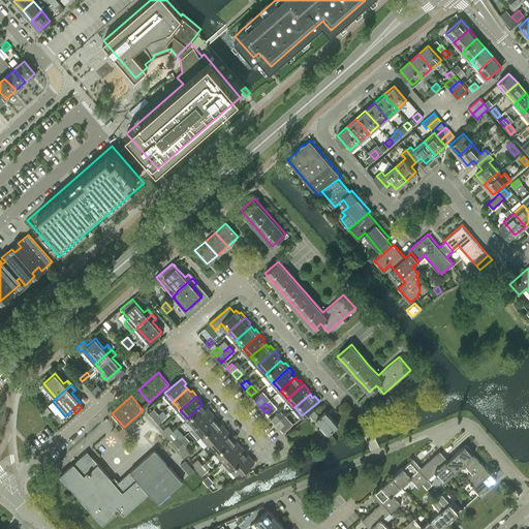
[(207,407),(205,409),(201,405),(187,418),(194,427),(211,412),(207,407)]
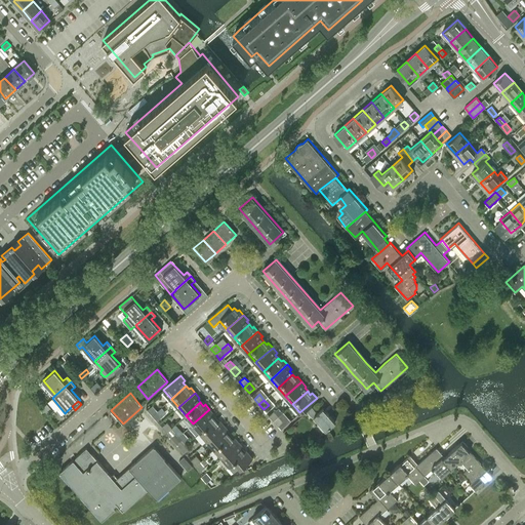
[(152,415),(157,411),(152,405),(147,410),(152,415)]
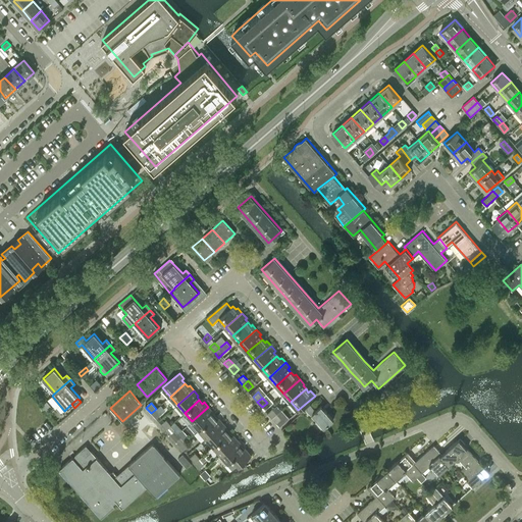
[(321,406),(315,411),(310,405),(305,409),(311,415),(312,414),(324,427),(333,419),(321,406)]
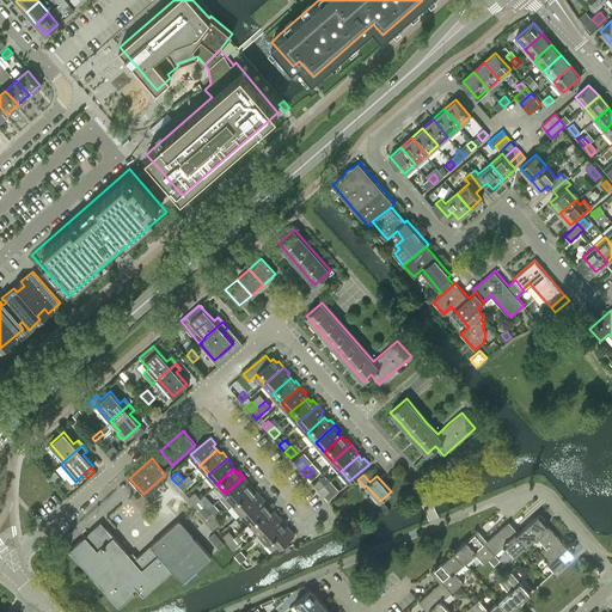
[(248,484),(250,483),(244,477),(225,494),(233,503),(251,489),(248,484)]
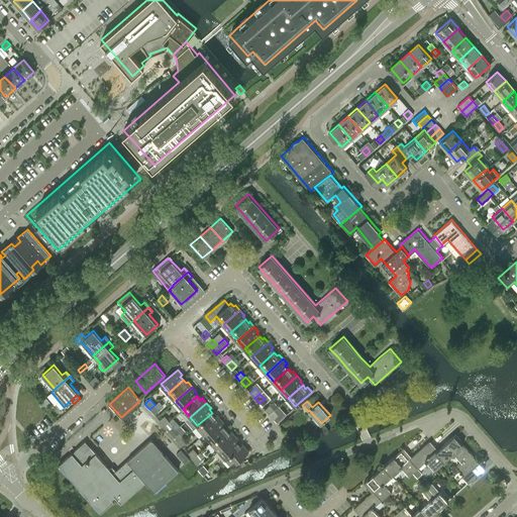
[(270,414),(275,410),(270,404),(265,409),(270,414)]
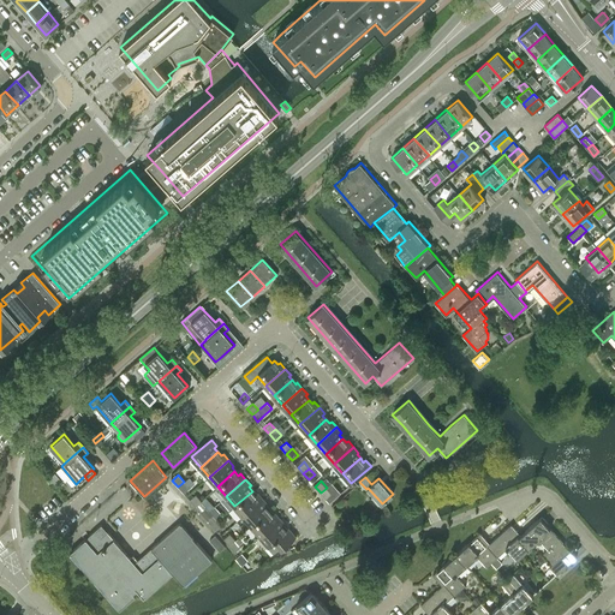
[(184,493),(190,488),(184,482),(178,487),(184,493)]
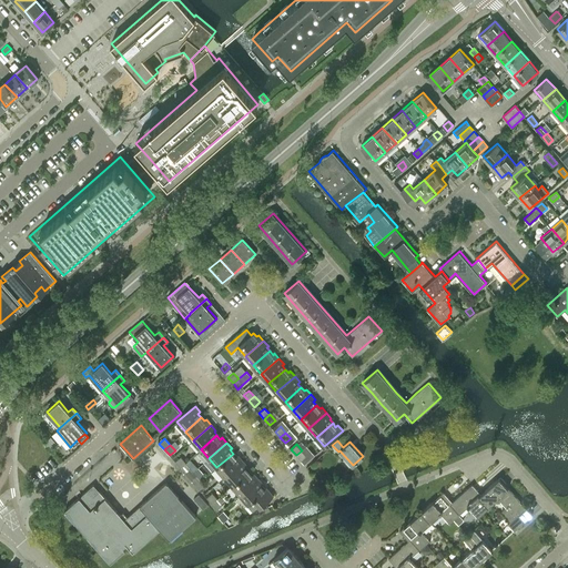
[(301,462),(306,456),(302,450),(296,455),(301,462)]
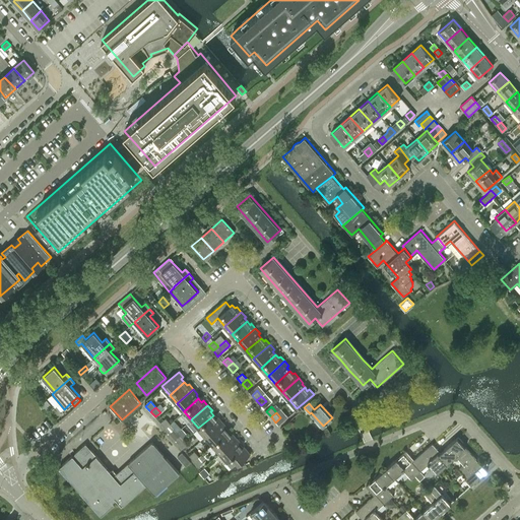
[(217,416),(215,418),(213,415),(198,428),(205,436),(221,421),(217,416)]
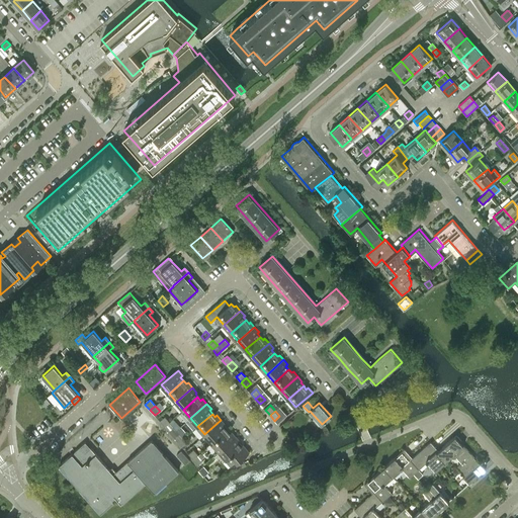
[(164,426),(169,422),(165,416),(160,421),(164,426)]
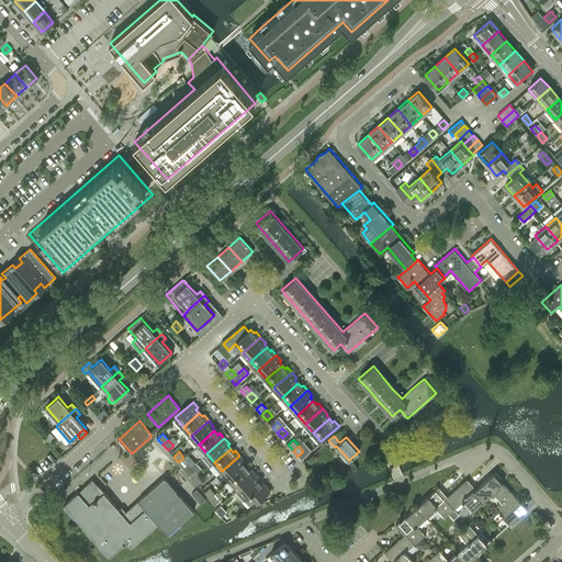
[(243,463),(245,461),(239,456),(222,471),(229,481),(246,467),(243,463)]
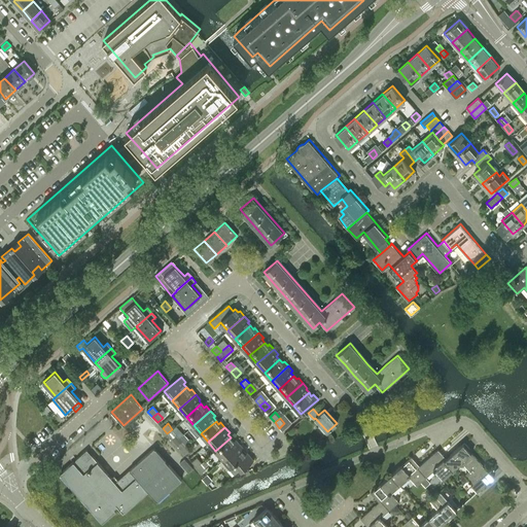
[(172,440),(177,434),(172,429),(167,433),(172,440)]
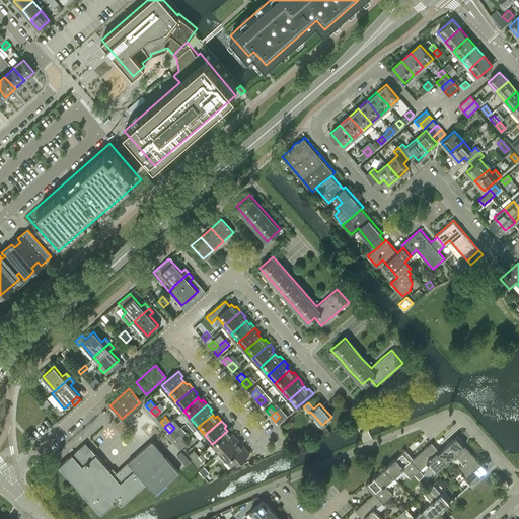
[(231,433),(230,434),(227,431),(212,444),(219,452),(236,438),(231,433)]
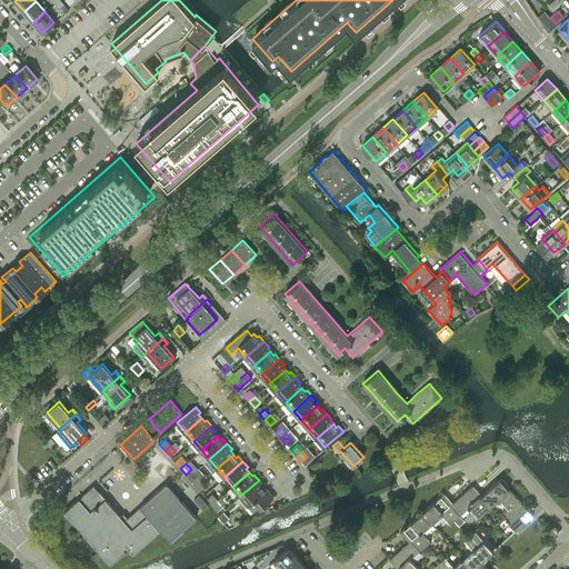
[(196,486),(201,481),(197,476),(191,480),(196,486)]
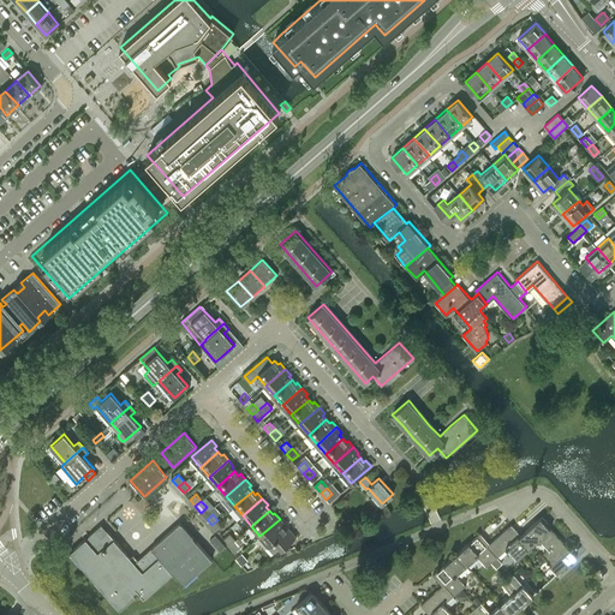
[(547,524),(548,523),(542,517),(519,537),(529,548),(536,542),(537,544),(539,544),(542,542),(548,549),(543,554),(553,565),(569,550),(547,524)]
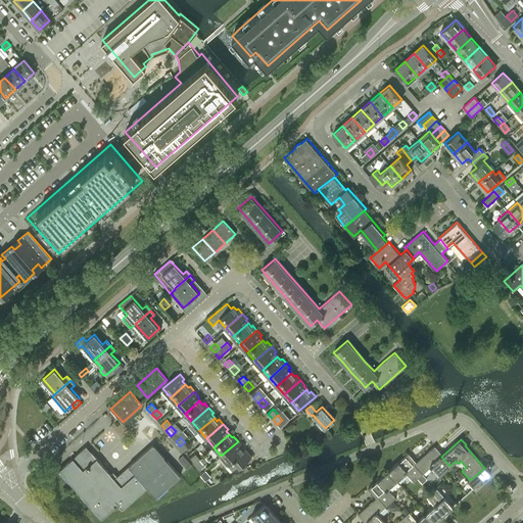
[(240,447),(242,445),(238,441),(221,456),(228,464),(227,465),(232,471),(238,465),(240,467),(251,457),(245,448),(243,450),(240,447)]
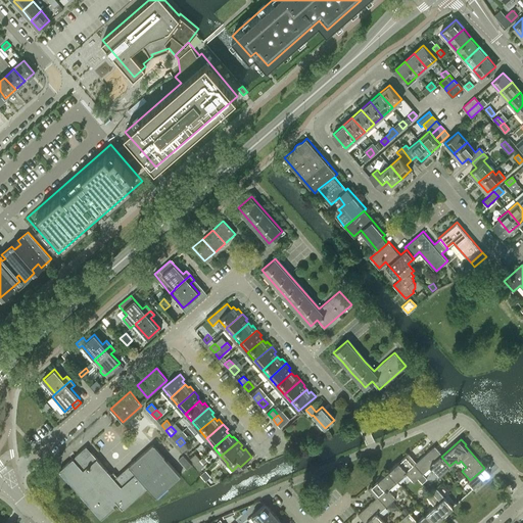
[(185,453),(190,447),(185,442),(180,446),(185,453)]
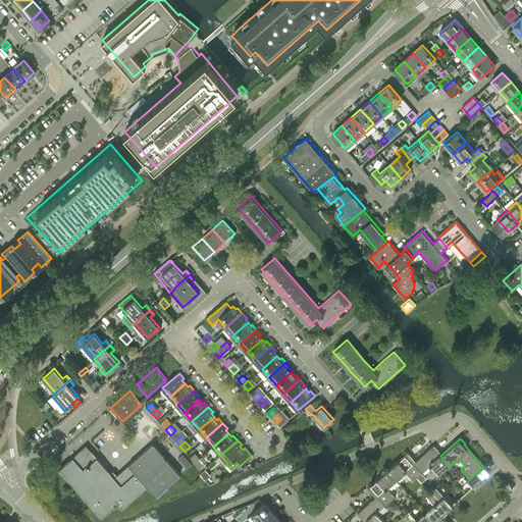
[(155,496),(179,474),(152,444),(116,475),(113,471),(110,473),(103,465),(86,445),(59,468),(102,517),(114,506),(112,503),(116,500),(122,507),(147,485),(155,496)]
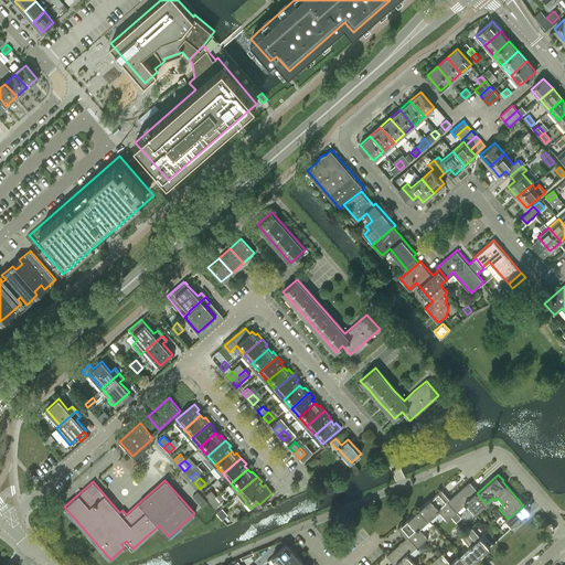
[(473,489),(475,488),(469,482),(448,501),(457,511),(467,503),(476,513),(486,503),(477,493),(473,489)]
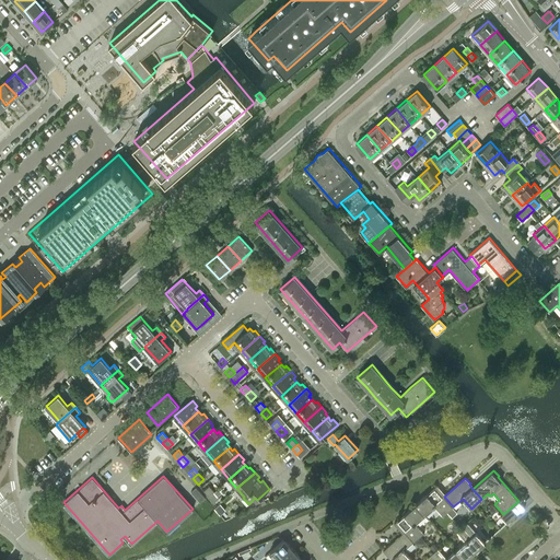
[(441,492),(442,491),(436,485),(416,504),(424,514),(434,506),(443,516),(447,512),(448,511),(452,508),(453,506),(444,497),(441,492)]
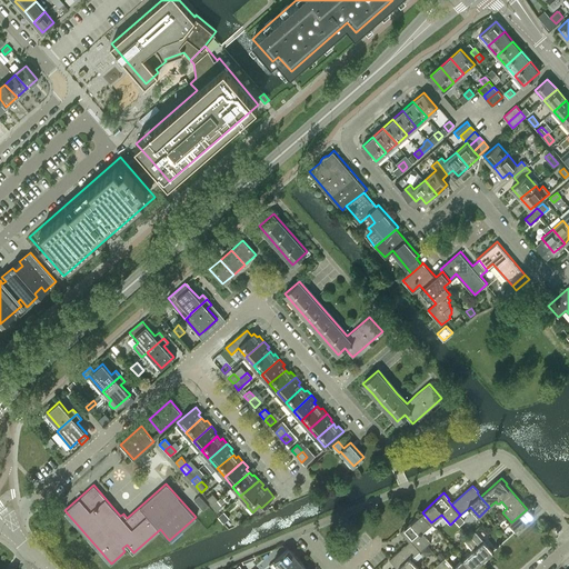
[(212,505),(218,499),(212,493),(207,498),(212,505)]
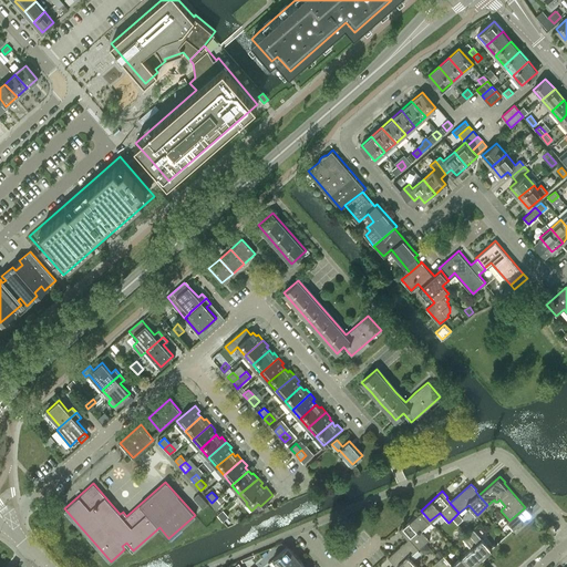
[(203,508),(207,504),(198,494),(193,498),(203,508)]
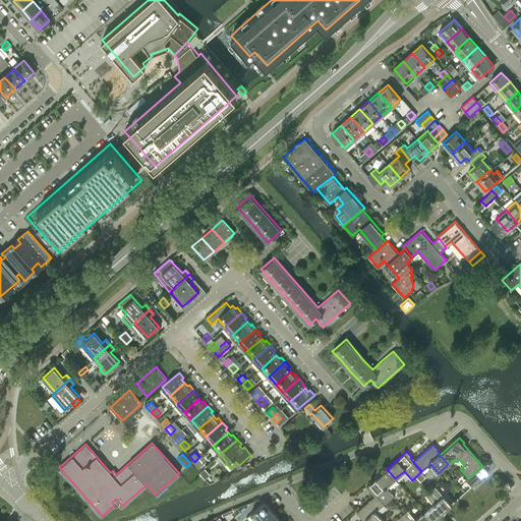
[(198,467),(204,463),(199,457),(194,462),(198,467)]
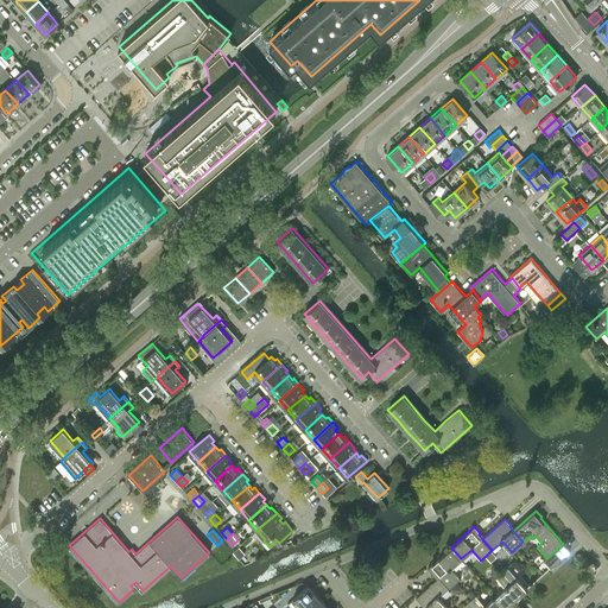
[(550,569),(569,551),(563,544),(546,558),(544,561),(550,569)]
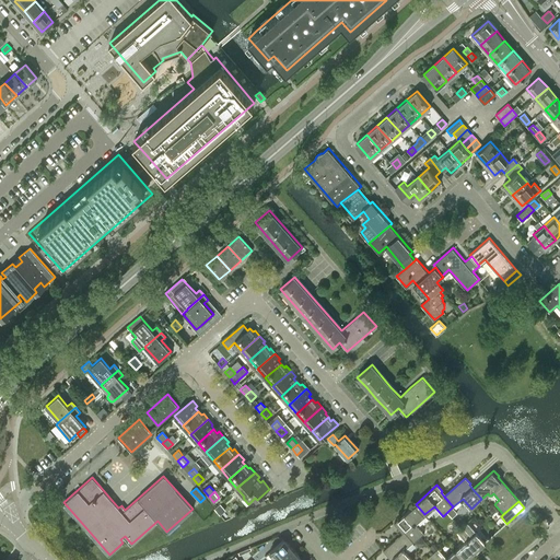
[(214,508),(221,515),(226,511),(220,503),(214,508)]
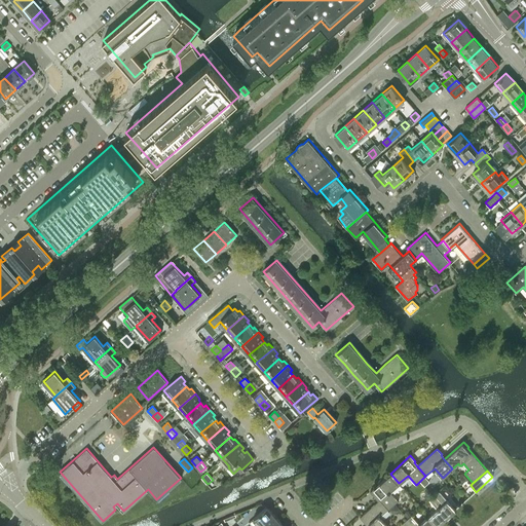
[(389,491),(399,483),(390,474),(370,491),(375,497),(376,495),(379,499),(380,499),(388,509),(395,503),(398,500),(389,491)]
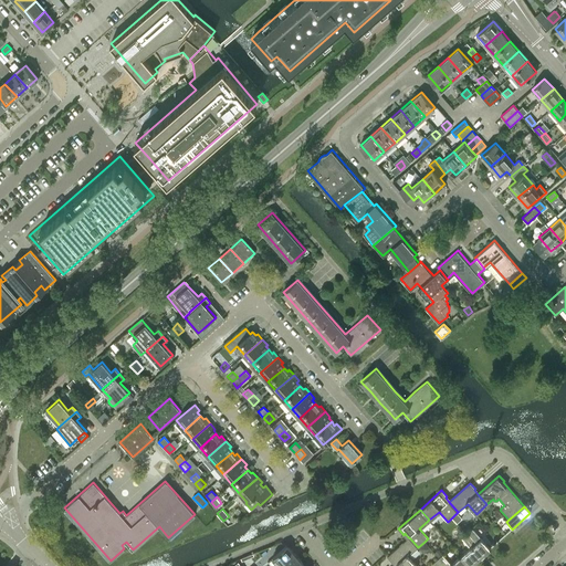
[(453,516),(452,517),(457,523),(460,520),(461,516),(457,513),(453,516)]
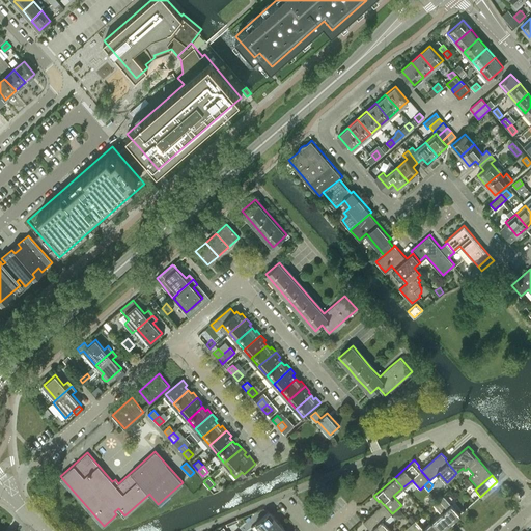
[(441,530),(459,514),(443,496),(434,504),(442,513),(432,522),(440,530),(441,530)]
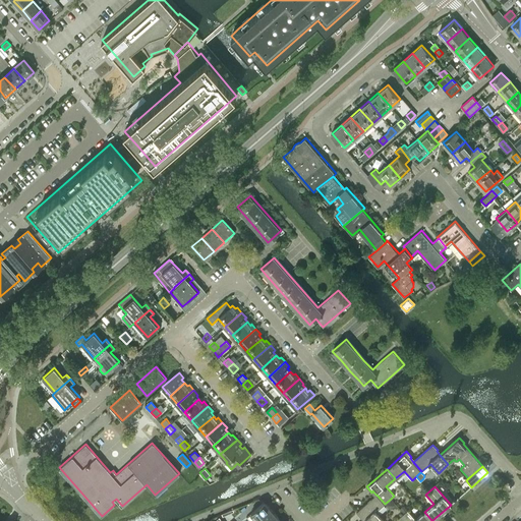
[(384,520),(375,512),(385,504),(377,495),(375,495),(356,512),(361,518),(362,516),(365,520),(366,520),(384,520)]
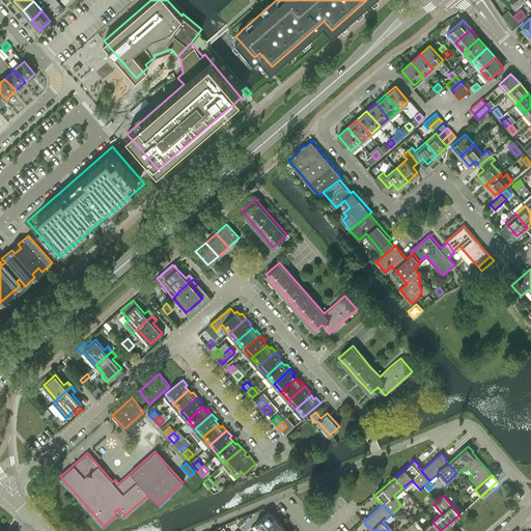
[(261,530),(269,530),(279,523),(269,511),(255,524),(261,530)]
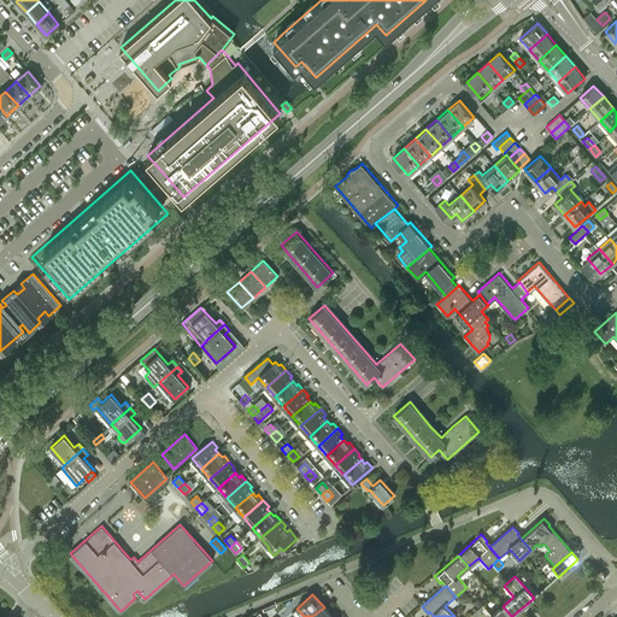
[(511,616),(503,606),(492,616),(482,605),(479,607),(471,615),(472,616),(511,616)]
